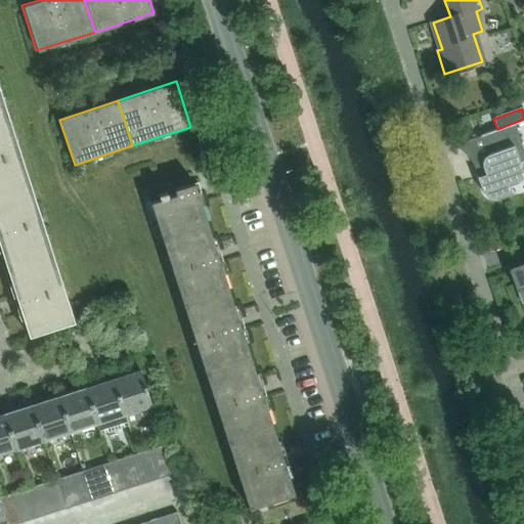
[(0,193),(31,184),(8,117),(0,119),(0,193)]
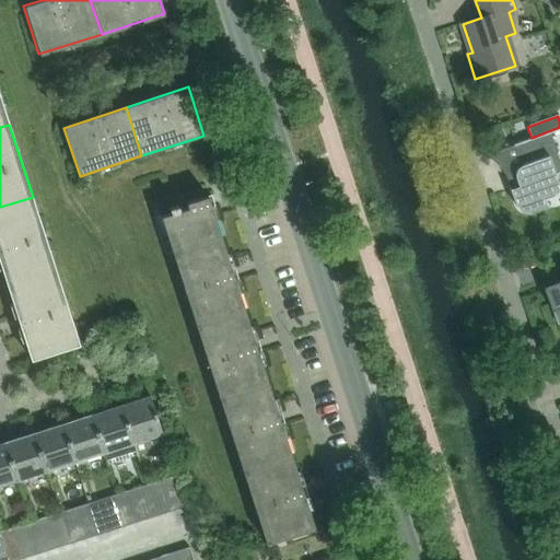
[(518,186),(510,189),(515,206),(517,209),(522,212),(526,213),(531,212),(547,207),(545,198),(552,195),(556,194),(558,190),(559,187),(559,184),(556,174),(559,173),(559,170),(559,160),(550,133),(559,129),(559,127),(532,138),(513,144),(521,165),(517,167),(515,171),(515,174),(515,177),(518,186)]
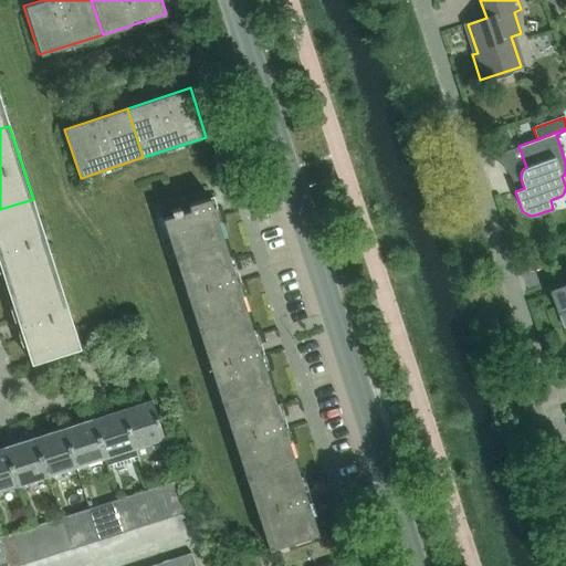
[(173,250),(221,234),(209,197),(169,210),(171,215),(161,218),(173,250)]
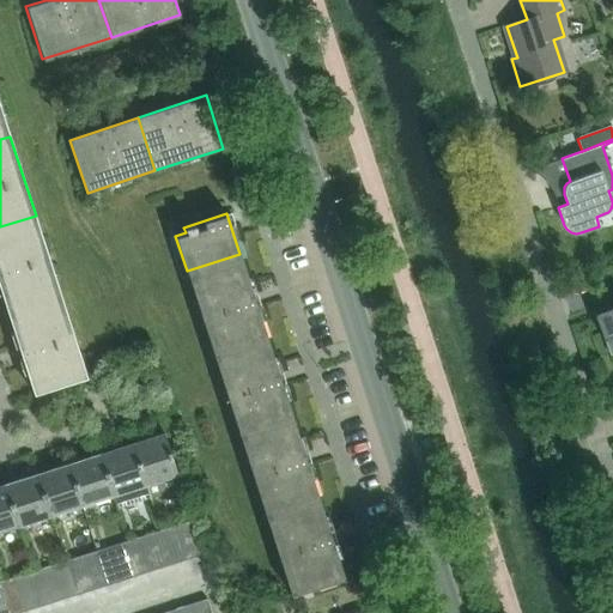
[(61,296),(36,216),(0,226),(0,280),(10,313),(61,296)]
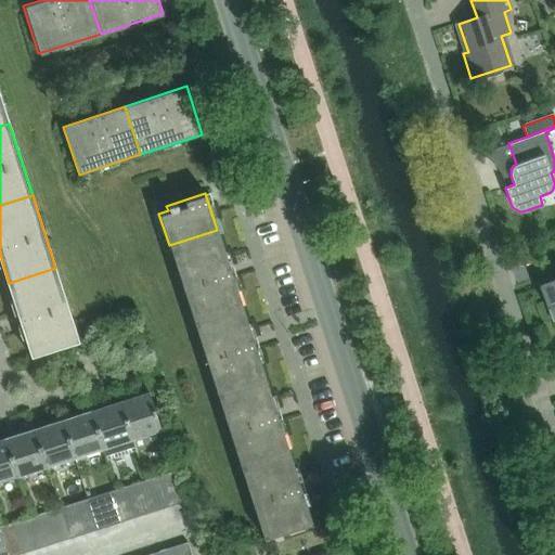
[(241,302),(217,230),(169,245),(193,318),(241,302)]
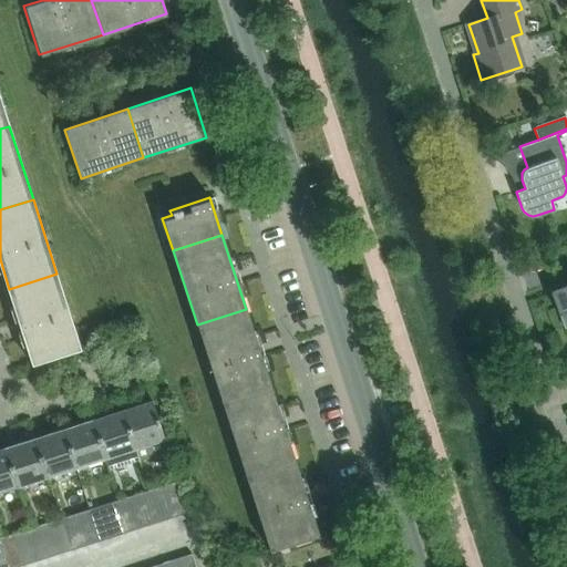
[(81,347),(57,274),(9,289),(20,320),(16,321),(19,331),(22,330),(33,362),(81,347)]
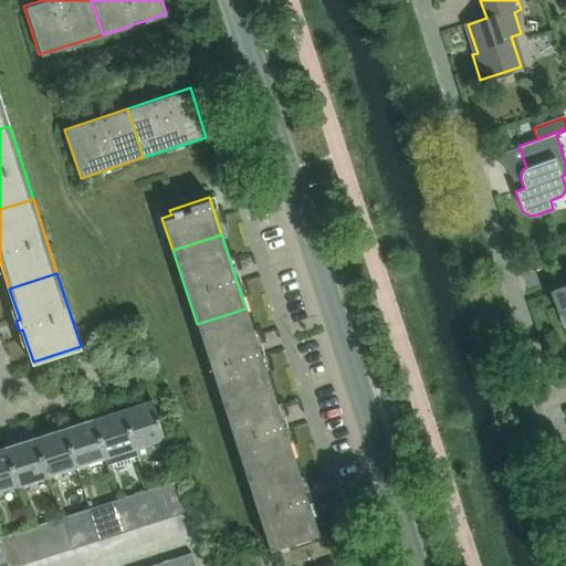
[(565,283),(548,291),(563,327),(565,326),(565,283)]
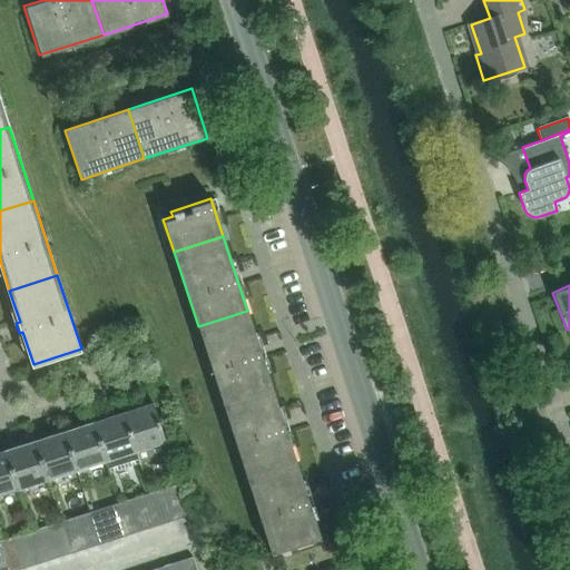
[(271,386),(247,311),(198,326),(222,402),(271,386)]
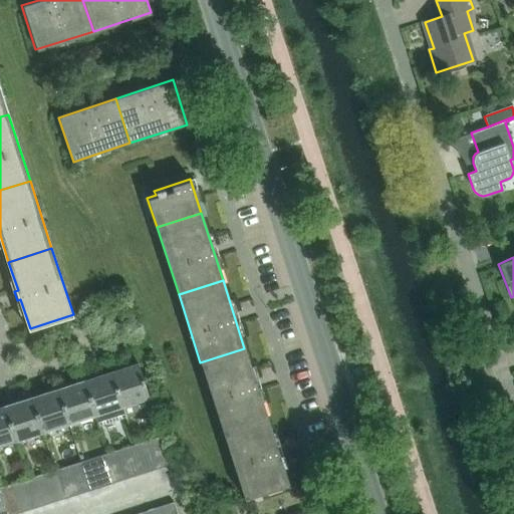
[(266,416),(244,348),(200,362),(222,430),(266,416)]
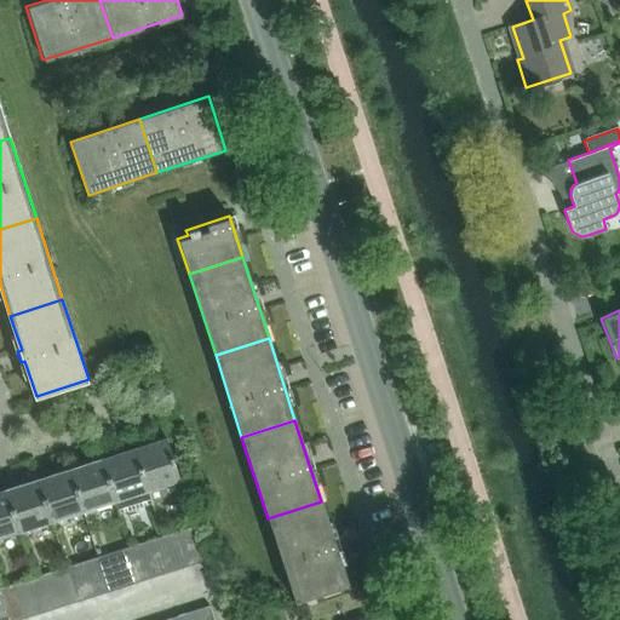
[(179,477),(166,435),(133,446),(151,499),(153,504),(183,494),(178,478),(179,477)]
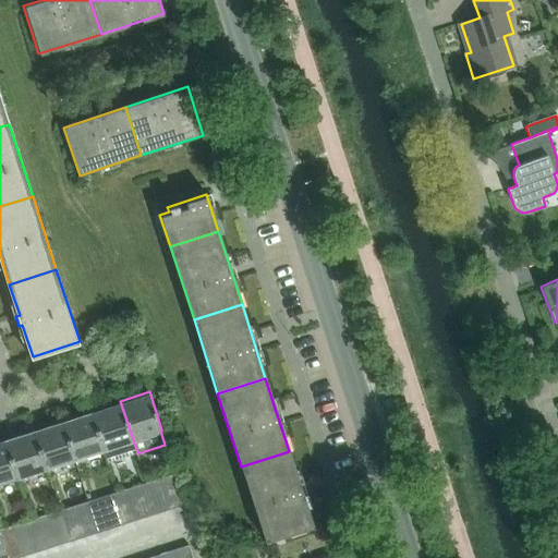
[(136,449),(120,401),(92,410),(102,449),(106,459),(136,449)]
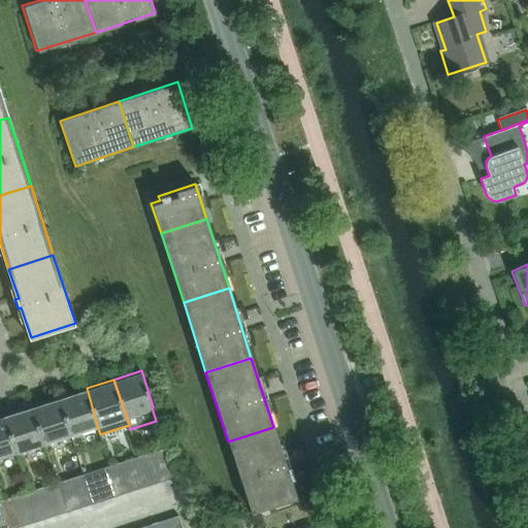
[(87,388),(59,397),(71,433),(97,425),(87,388)]
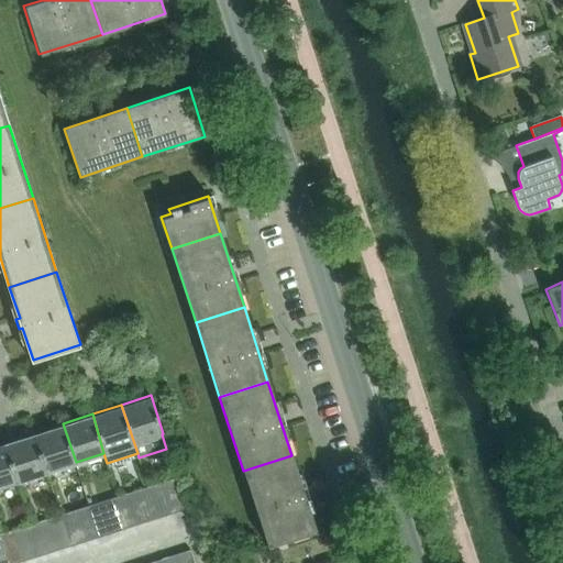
[(34,432),(46,472),(76,462),(63,423),(34,432)]
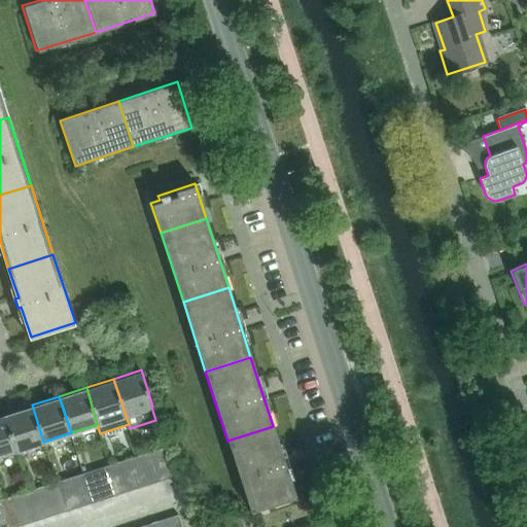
[(32,405),(4,414),(16,451),(43,442),(32,405)]
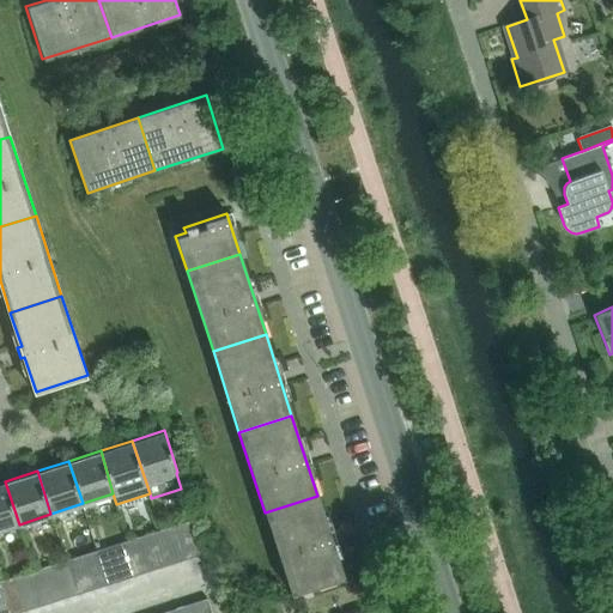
[(5,481),(0,483),(0,529),(19,525),(5,481)]
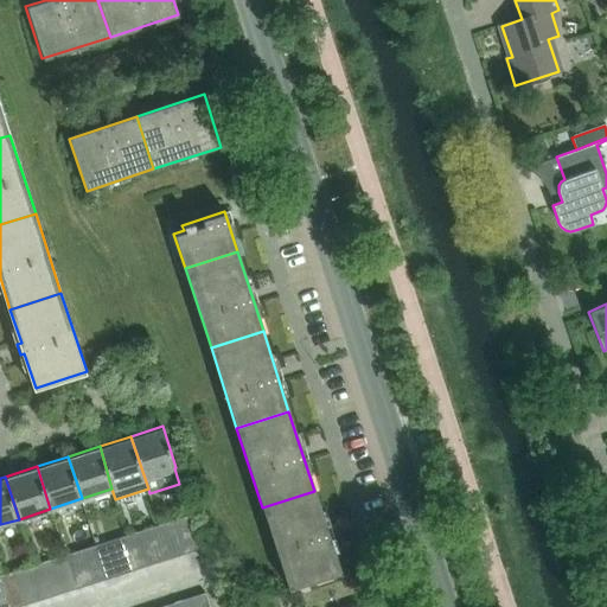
[(340,570),(314,491),(262,508),(288,588),(340,570)]
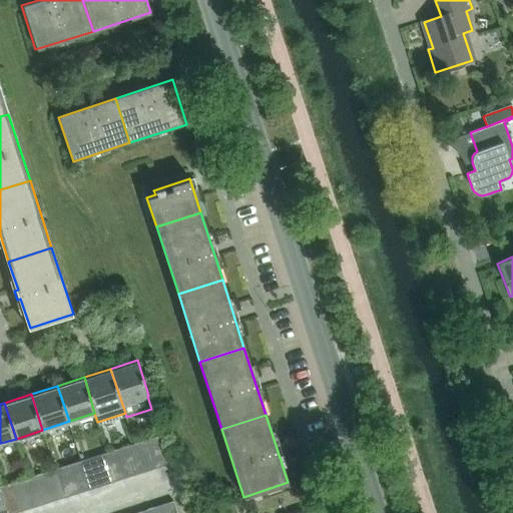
[(149,437),(158,466),(170,462),(160,433),(149,437)]
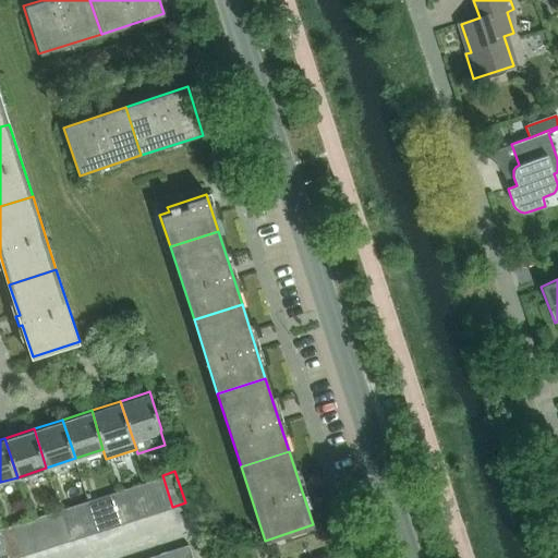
[(172,507),(162,475),(150,480),(160,511),(172,507)]
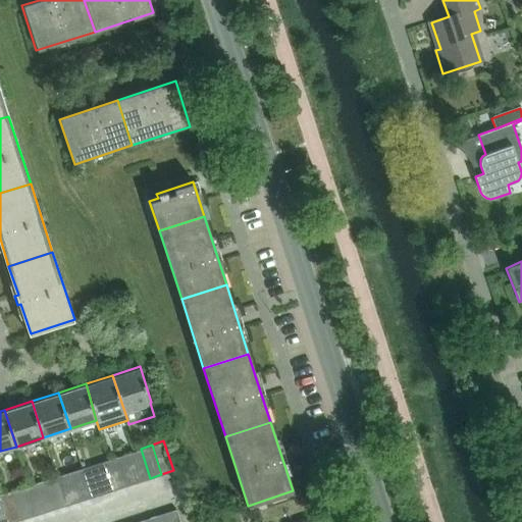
[(150,478),(141,449),(128,453),(139,481),(150,478)]
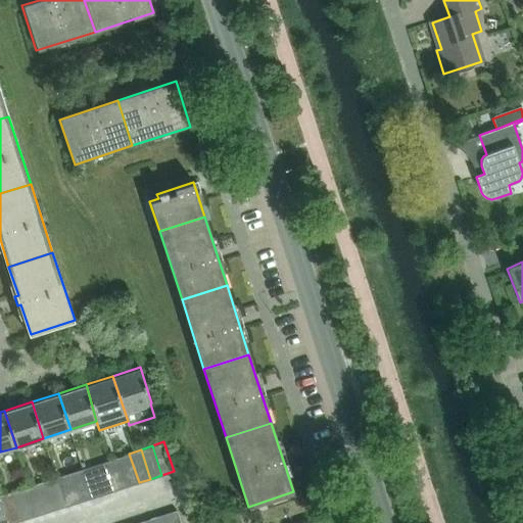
[(139,482),(129,454),(117,457),(127,486),(139,482)]
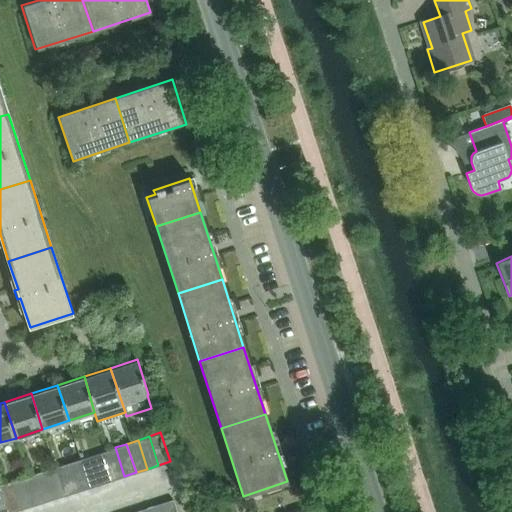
[(124,476),(115,447),(103,451),(113,480),(124,476)]
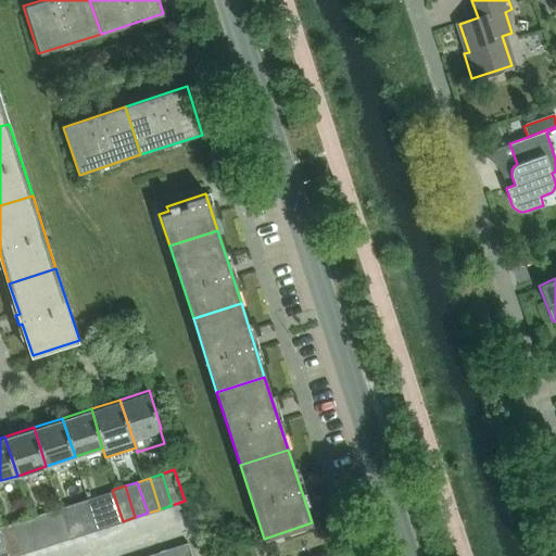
[(123,521),(112,490),(100,494),(110,526),(123,521)]
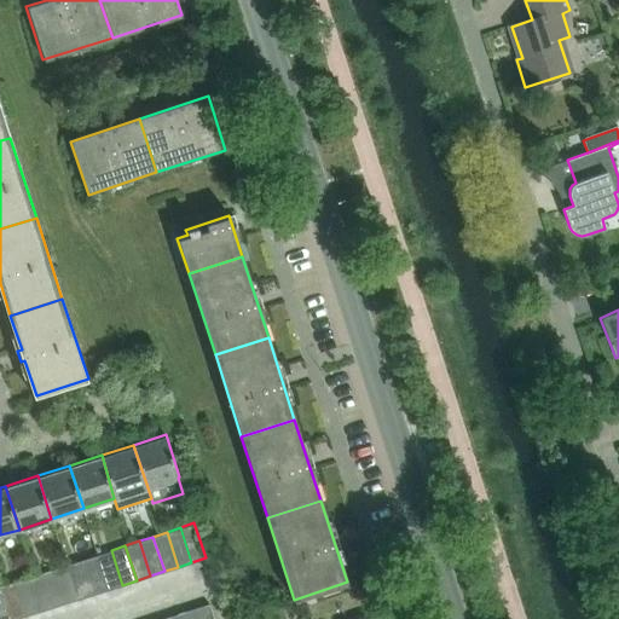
[(122,585),(111,550),(97,555),(109,589),(122,585)]
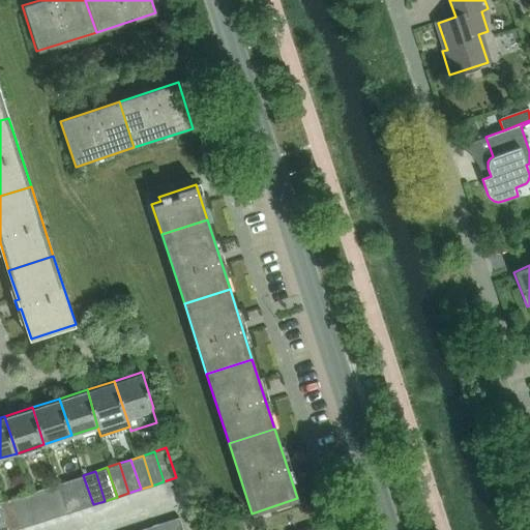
[(93,504),(83,475),(71,478),(81,508),(93,504)]
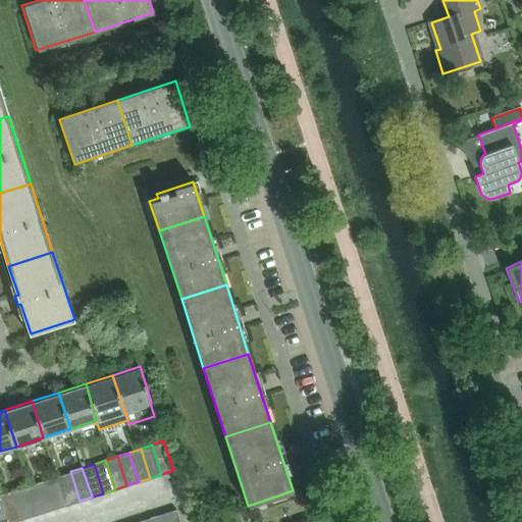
[(80,501),(70,471),(58,475),(68,505),(80,501)]
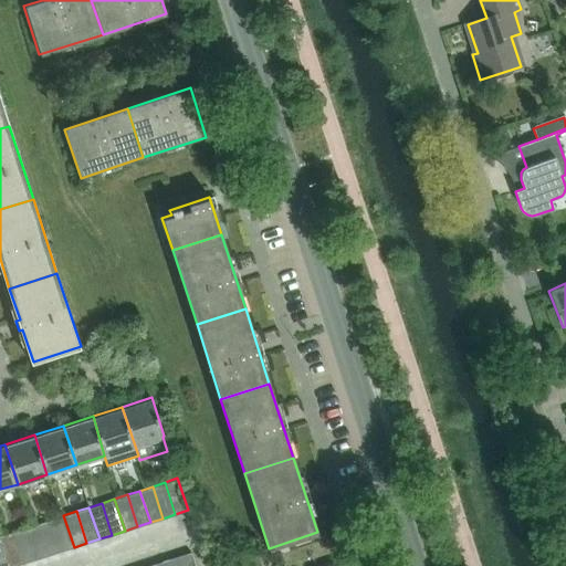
[(74,547),(63,515),(51,520),(61,552),(74,547)]
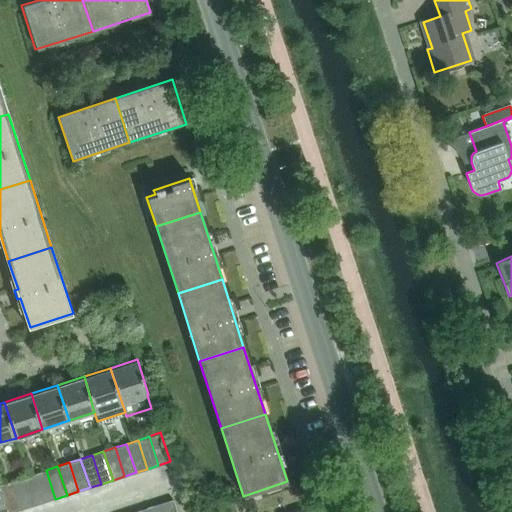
[(55,499),(46,470),(34,474),(44,502),(55,499)]
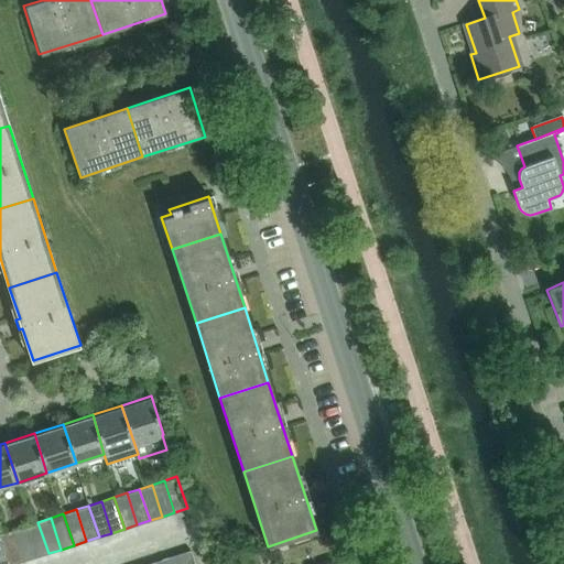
[(49,553),(38,522),(25,527),(35,557),(49,553)]
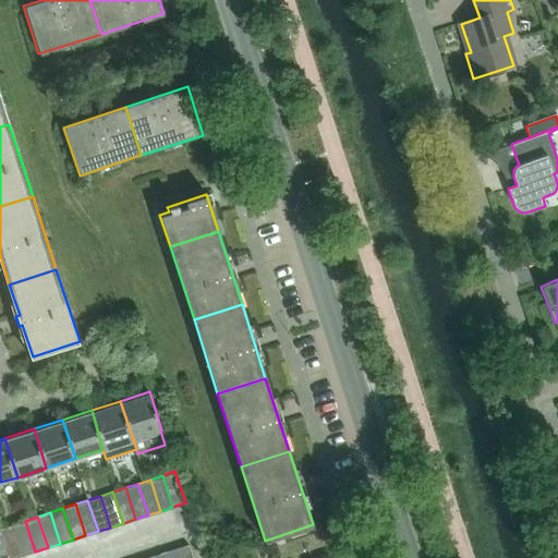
[(35,552),(25,521),(12,524),(23,556),(35,552)]
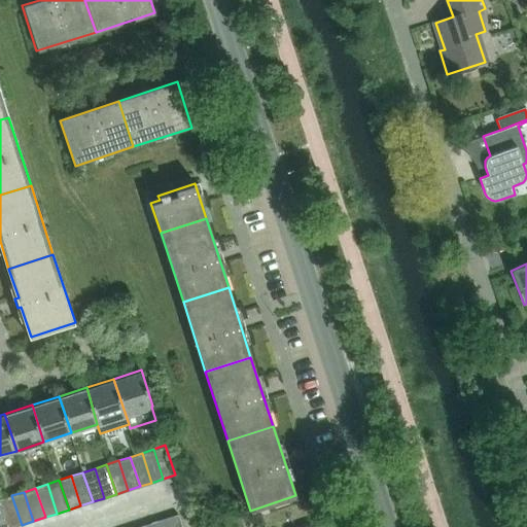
[(14,526),(22,525),(11,495),(0,499),(8,526),(14,526)]
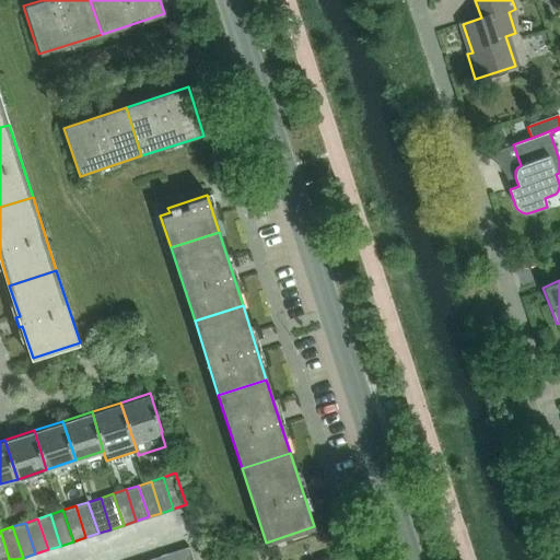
[(0,531),(0,559),(9,559),(0,531)]
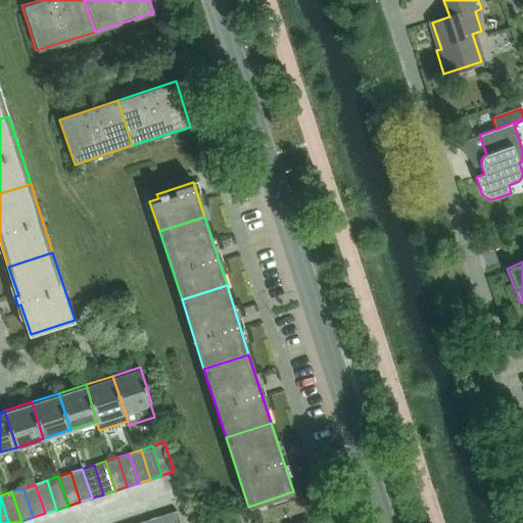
[(167,522),(179,522),(176,510),(163,514),(167,522)]
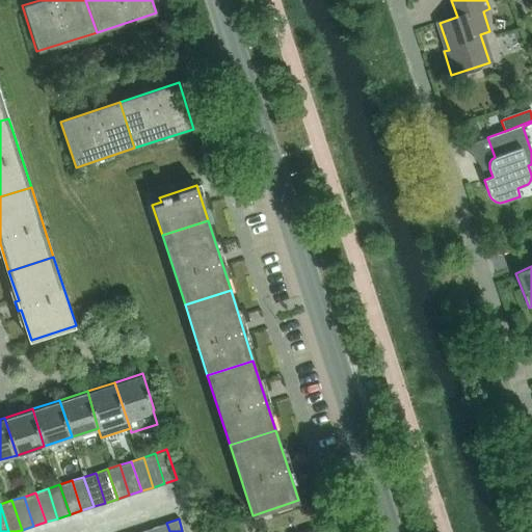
[(169,531),(166,523),(154,527),(156,531),(169,531)]
